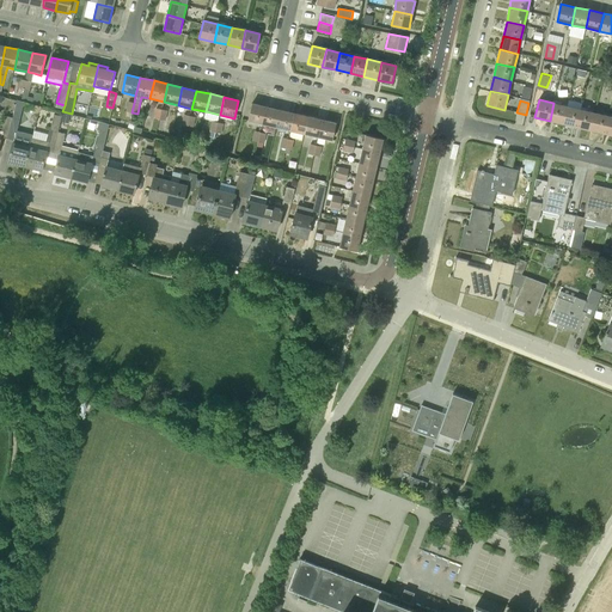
[(248,121),(262,124),(267,106),(252,103),(248,121)]
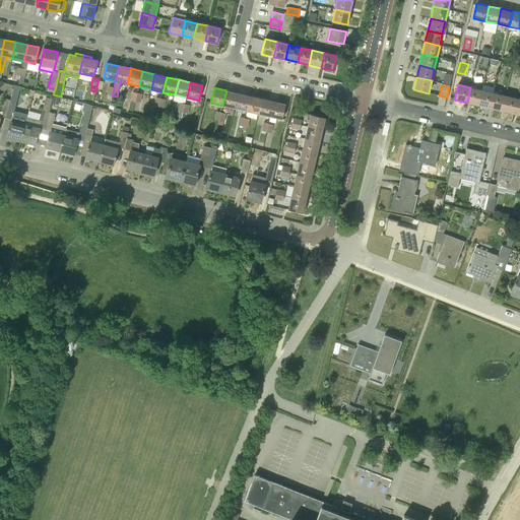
[(467,103),(478,105),(481,89),(470,87),(467,103)]
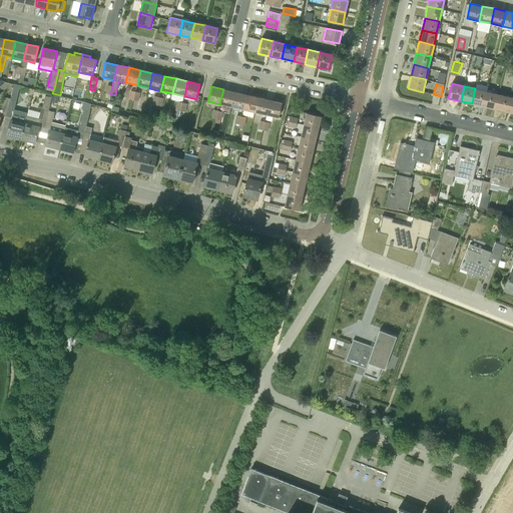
[(472,103),(483,106),(487,91),(475,88),(472,103)]
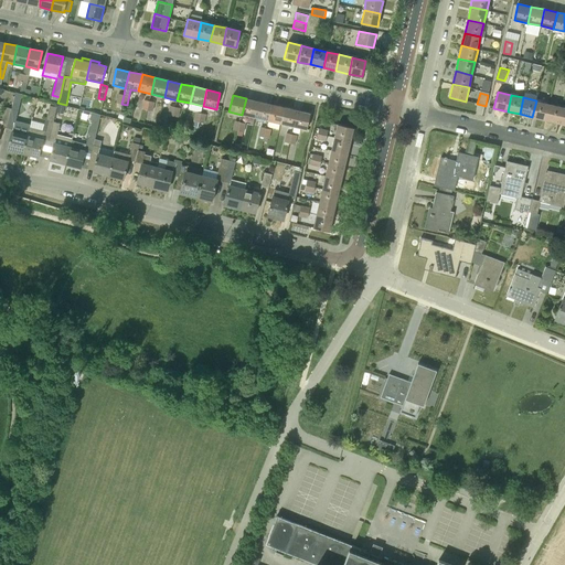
[(242,115),(255,118),(258,102),(246,98),(242,115)]
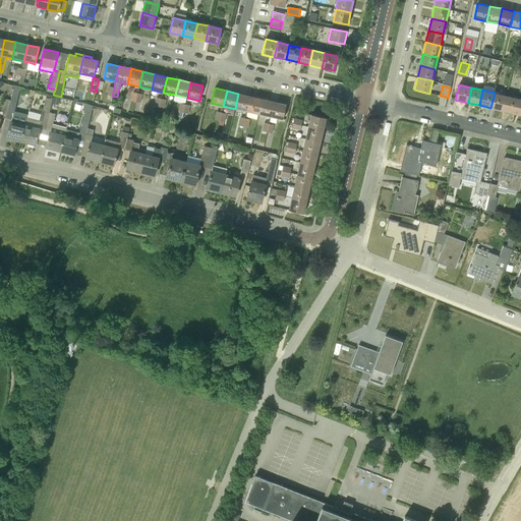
[(490,108),(503,111),(507,96),(495,93),(490,108)]
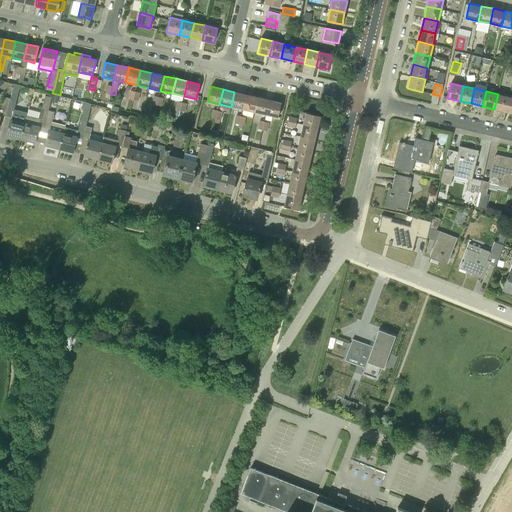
[(231,107),(243,110),(246,95),(234,92),(231,107)]
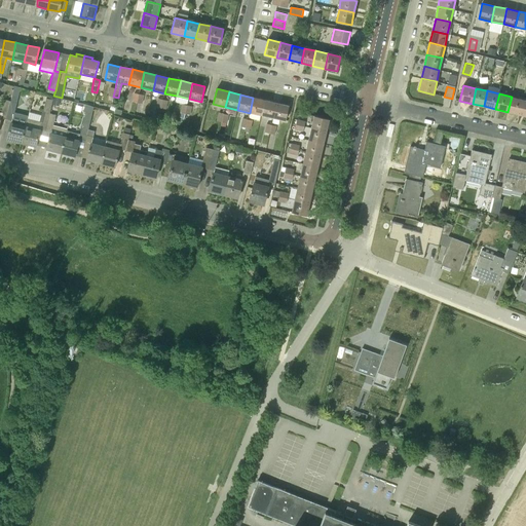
[(508,112),(520,114),(523,100),(512,97),(508,112)]
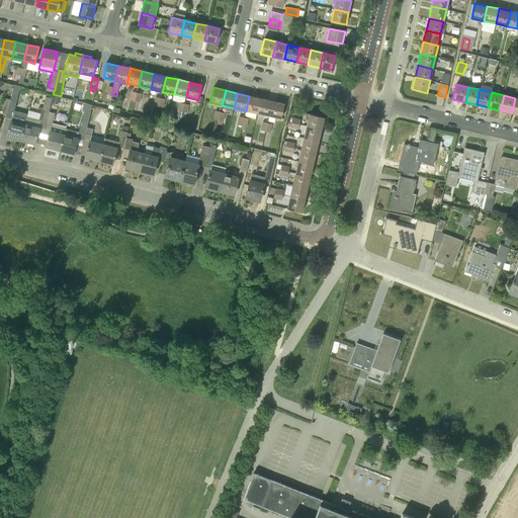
[(47,96),(42,110),(49,111),(53,97),(47,96)]
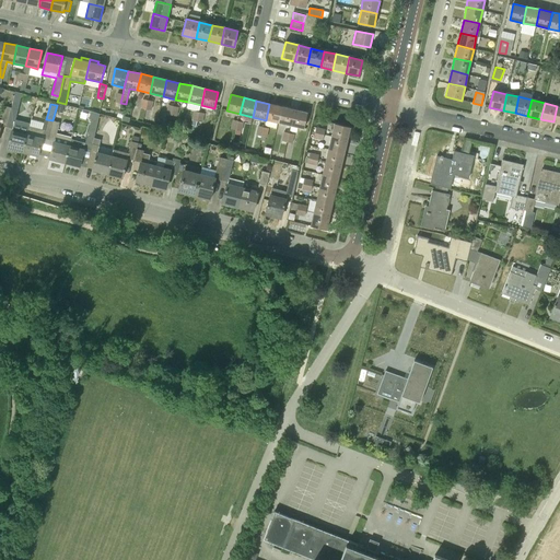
[(266,120),(279,124),(282,106),(269,104),(266,120)]
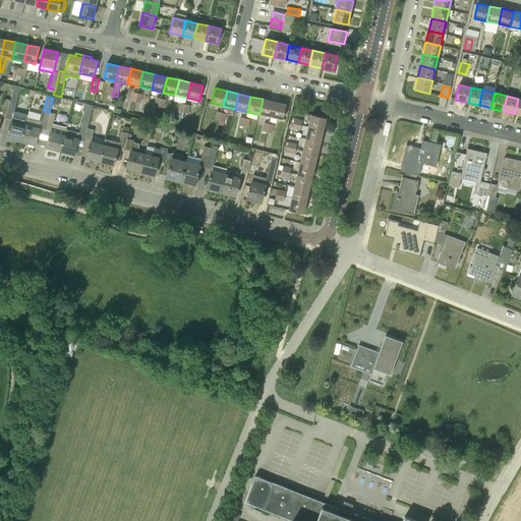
[(0,110),(0,119),(0,118),(0,117),(6,118),(11,100),(5,99),(1,111),(0,110)]
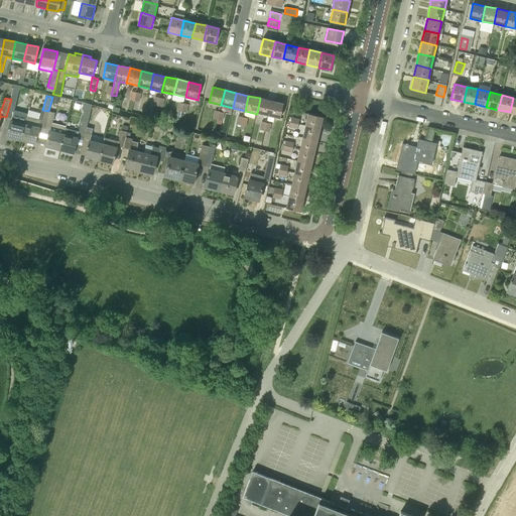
[(257,114),(263,115),(268,116),(272,101),(260,98),(257,114)]
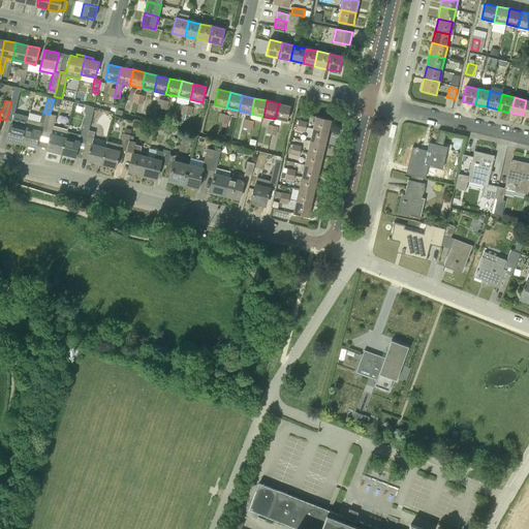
[(7,139),(22,144),(27,120),(13,117),(17,103),(11,101),(6,120),(11,121),(7,139)]
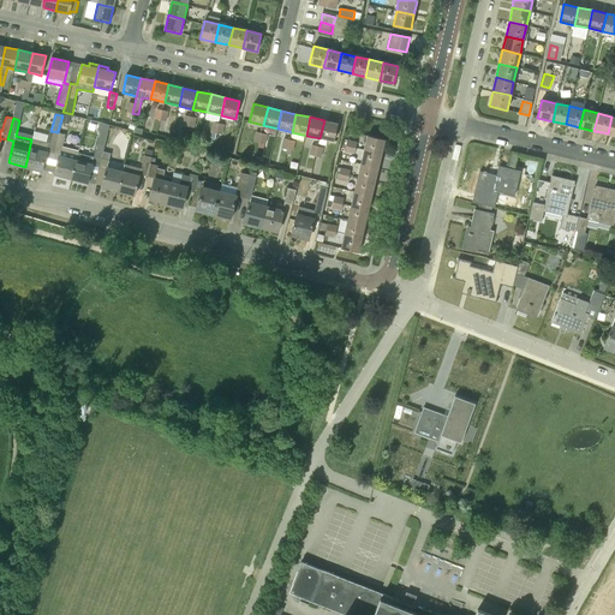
[(320,138),(334,142),(339,124),(324,120),(320,138)]
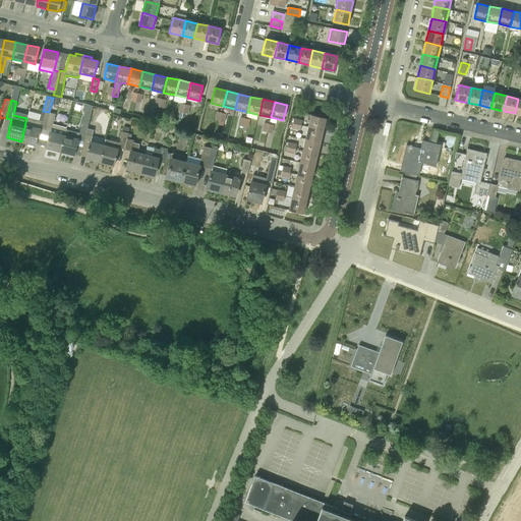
[(78,136),(85,138),(88,128),(91,116),(93,106),(84,104),(82,111),(84,111),(79,133),(66,129),(60,151),(74,155),(78,136)]
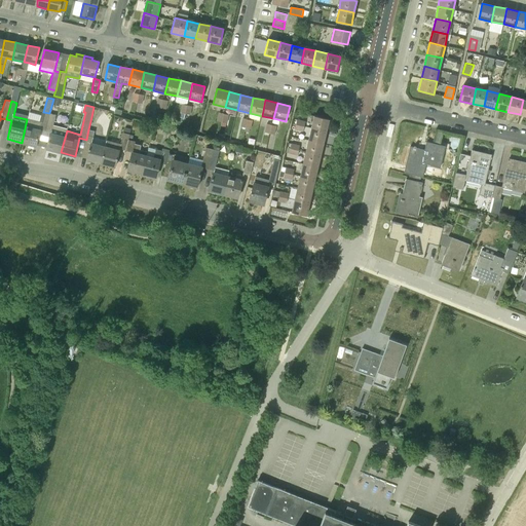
[(187,105),(185,114),(182,127),(198,132),(199,126),(188,124),(192,106),(187,105)]
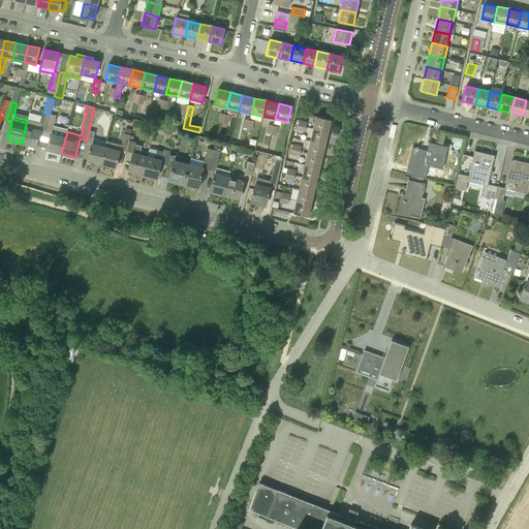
[(28,119),(27,120),(22,144),(36,147),(40,128),(45,130),(50,114),(42,113),(41,116),(29,113),(28,119)]
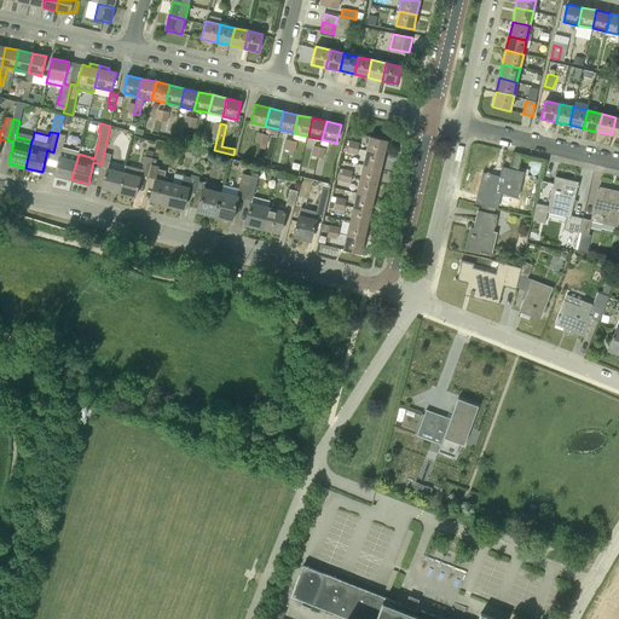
[(71,179),(79,154),(79,152),(63,148),(65,136),(58,133),(53,152),(61,154),(56,175),(71,179)]
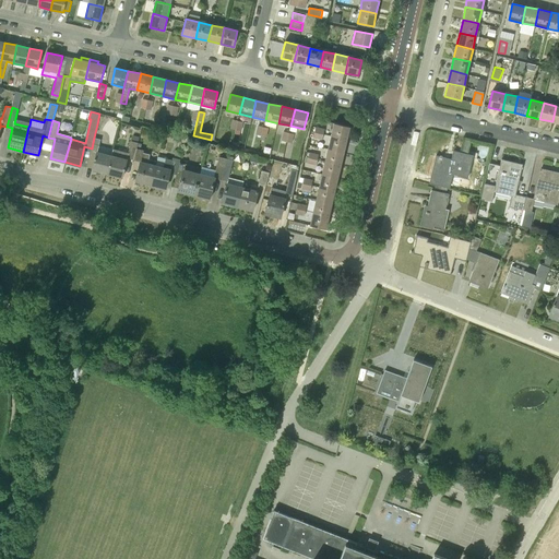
[(331,137),(347,140),(351,127),(334,123),(331,137)]
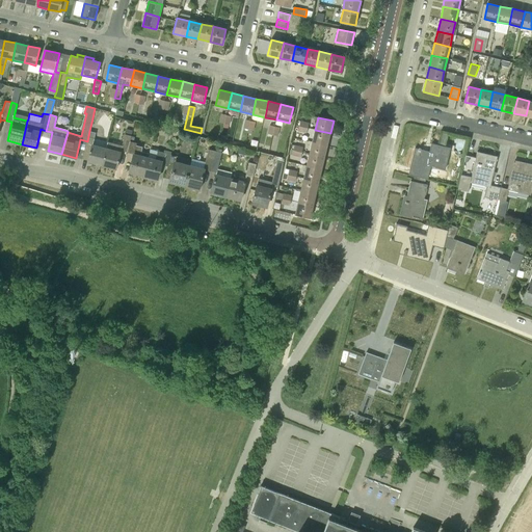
[(122,150),(128,152),(130,141),(132,136),(131,136),(133,130),(127,129),(126,134),(125,134),(123,145),(108,142),(106,148),(103,164),(116,168),(122,150)]
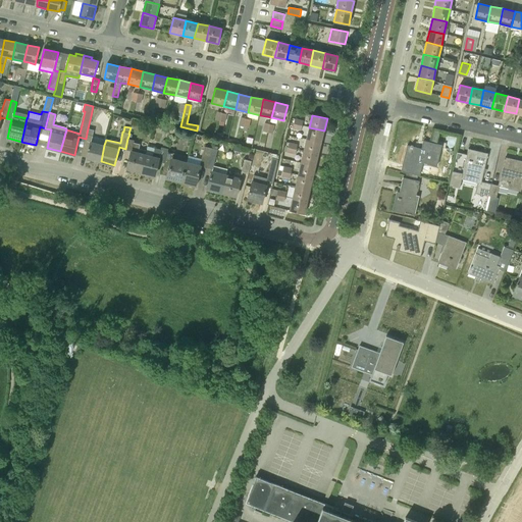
[(307,139),(321,143),(324,131),(309,127),(307,139)]
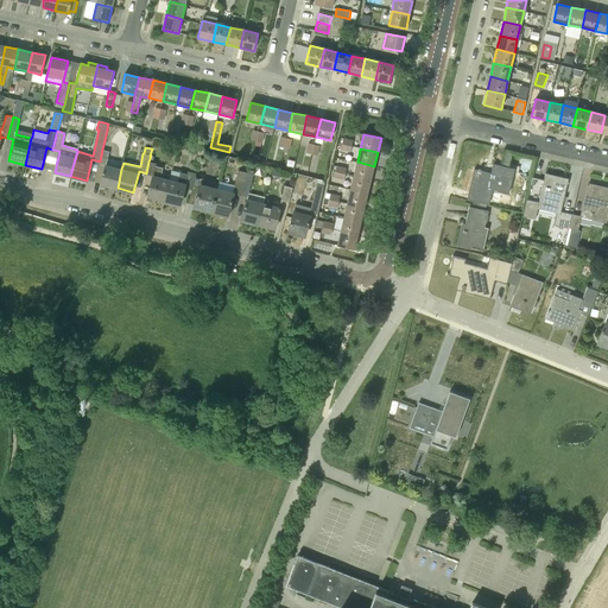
[(118,188),(121,169),(107,165),(108,158),(109,151),(102,150),(100,162),(95,176),(102,178),(101,184),(118,188)]
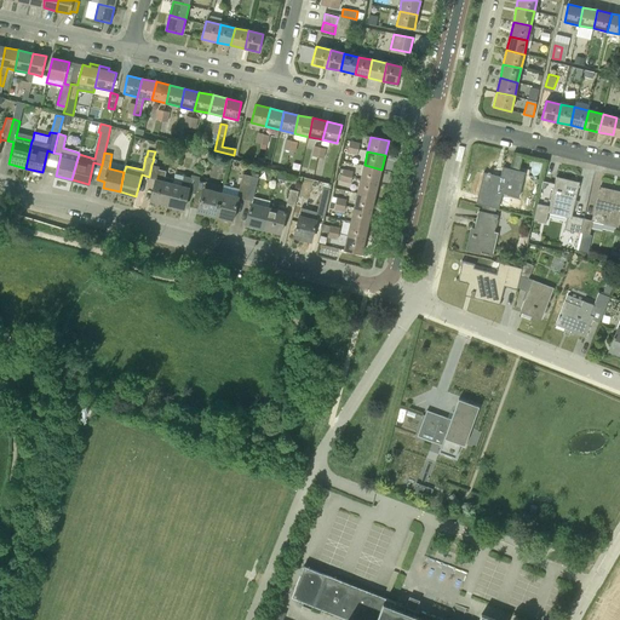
[(167,204),(173,183),(164,181),(166,171),(159,170),(160,167),(151,165),(149,177),(149,178),(156,179),(151,200),(167,204)]
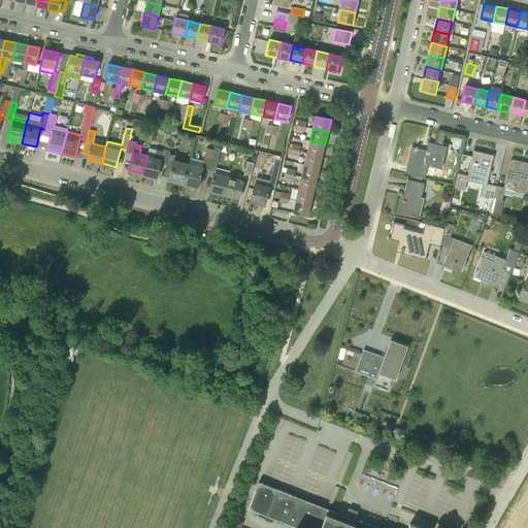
[(307,153),(322,156),(325,144),(310,140),(307,153)]
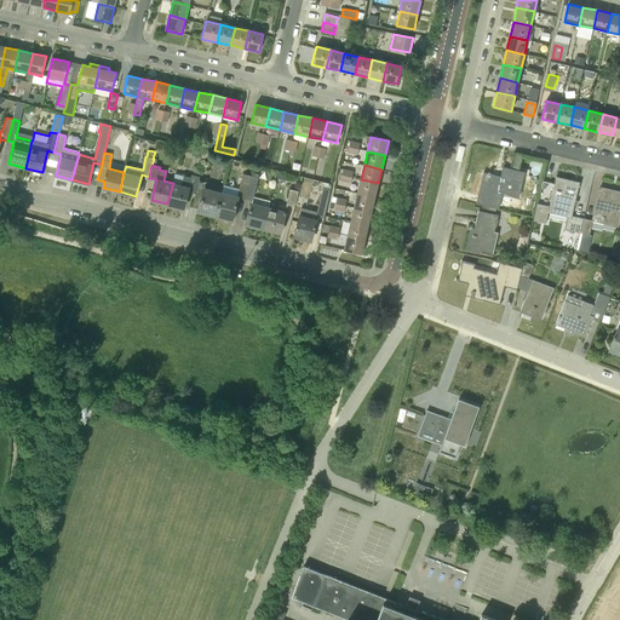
[(494,191),(520,197),(524,173),(503,167),(501,177),(484,173),(476,204),(491,206),(494,191)]
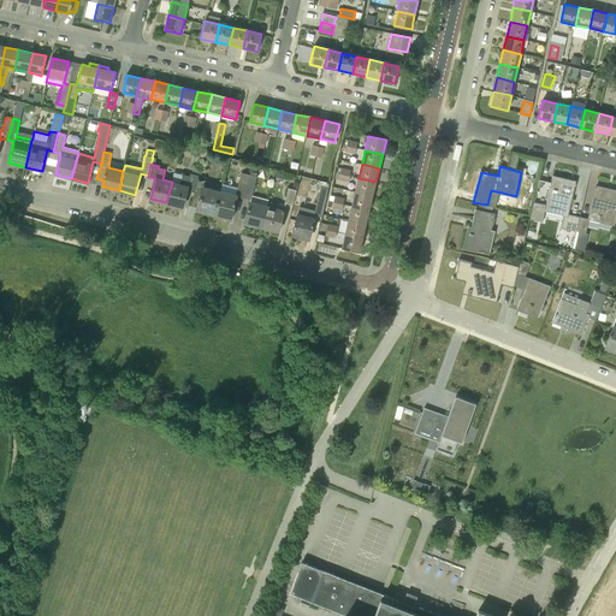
[(195,193),(197,178),(199,176),(190,173),(190,177),(183,175),(181,184),(172,182),(166,202),(183,207),(187,190),(195,193)]
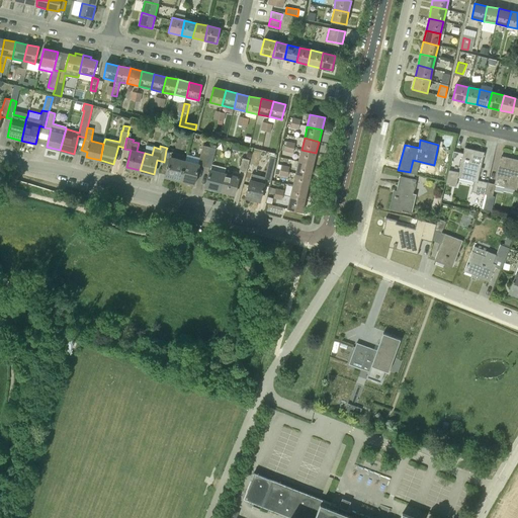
[(208,155),(210,147),(203,146),(198,164),(199,164),(199,165),(205,167),(208,155)]
